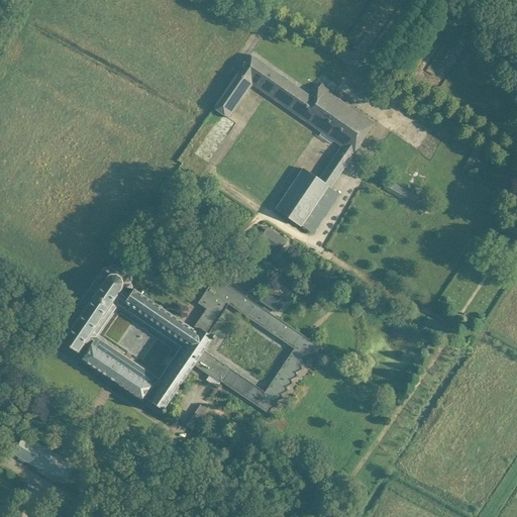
[(225,91),(213,108),(229,119),(252,85),(341,146),(353,156),(369,133),(375,125),(332,96),(334,92),(321,83),(312,98),(249,55),(236,74),(236,75),(225,91)]
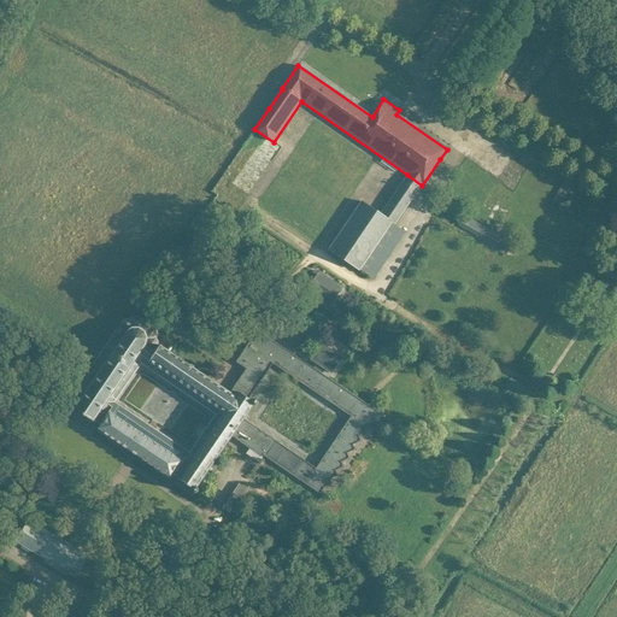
[(362,200),(329,248),(360,270),(393,222),(395,224),(422,186),(407,175),(381,213),(362,200)]
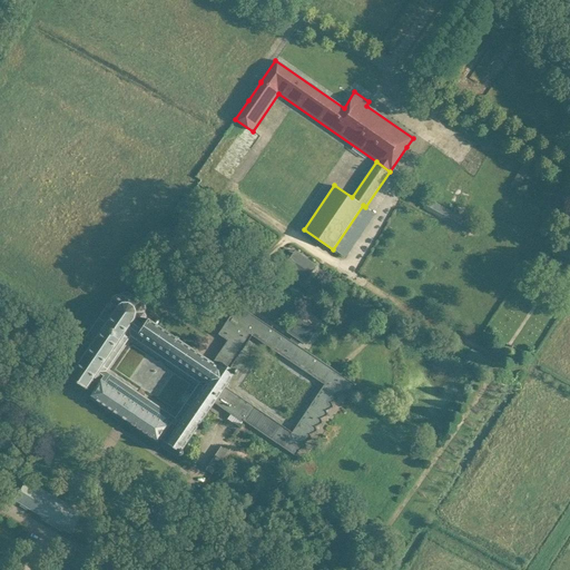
[(468,234),(473,224),(429,198),(422,209),(468,234)]
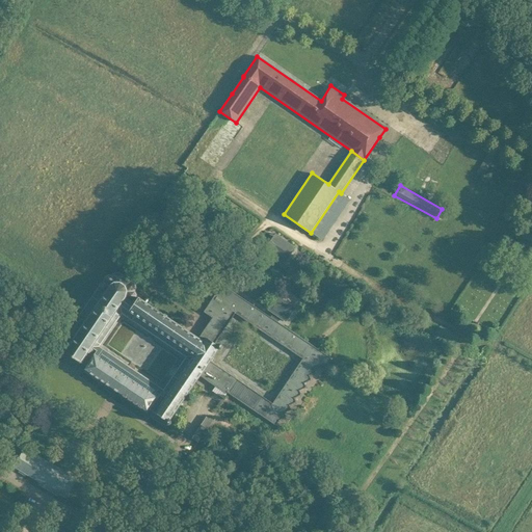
[(265,250),(285,263),(295,247),(275,234),(265,250)]
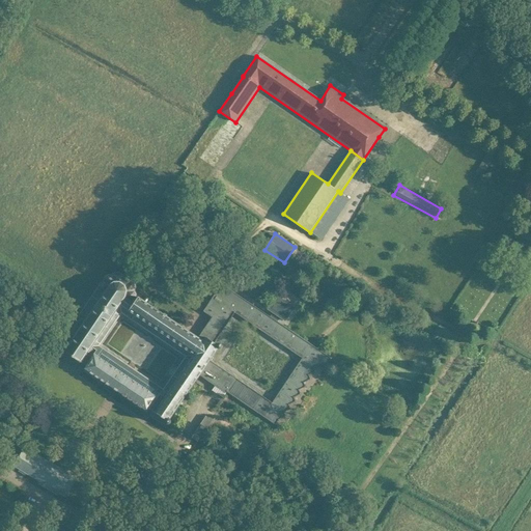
[(164,418),(163,420),(163,424),(166,425),(168,425),(170,424),(170,423),(171,422),(170,419),(200,375),(215,386),(212,391),(223,398),(227,392),(276,425),(280,419),(286,416),(284,412),(291,409),(289,406),(297,401),(294,397),(301,394),(299,389),(306,387),(304,383),(311,380),(309,375),(316,371),(313,367),(320,364),(326,367),(332,358),(278,323),(280,318),(286,322),(296,307),(277,295),(267,309),(272,313),(270,316),(222,283),(203,311),(212,317),(198,336),(138,297),(137,295),(135,290),(137,287),(135,282),(132,280),(131,277),(127,274),(122,274),(120,273),(115,272),(112,275),(108,275),(105,278),(103,282),(102,282),(57,345),(87,366),(85,369),(147,412),(149,409),(164,418)]
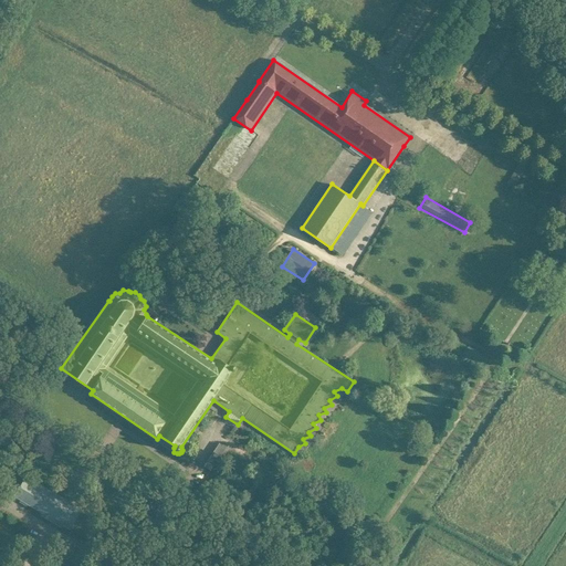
[(205,467),(210,470),(226,448),(220,443),(205,467)]
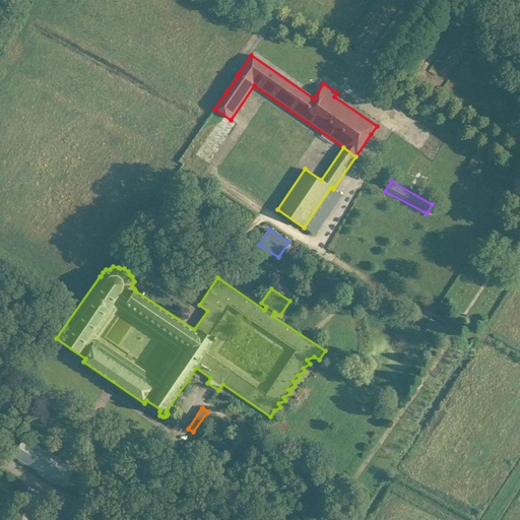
[(25,437),(14,456),(41,471),(40,473),(57,483),(58,482),(65,486),(76,467),(25,437)]
